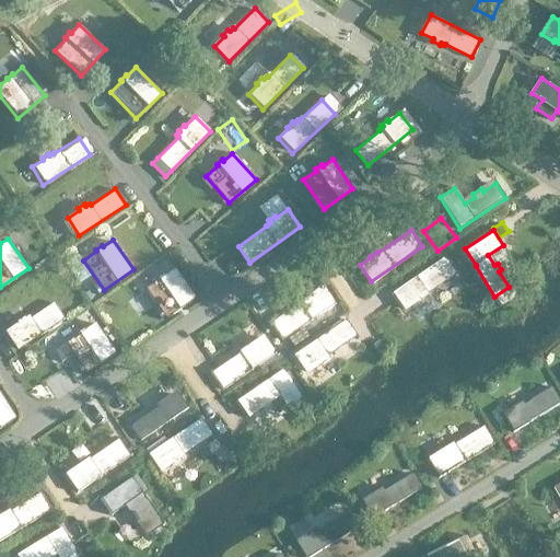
[(136,259),(140,269),(163,260),(159,250),(136,259)]
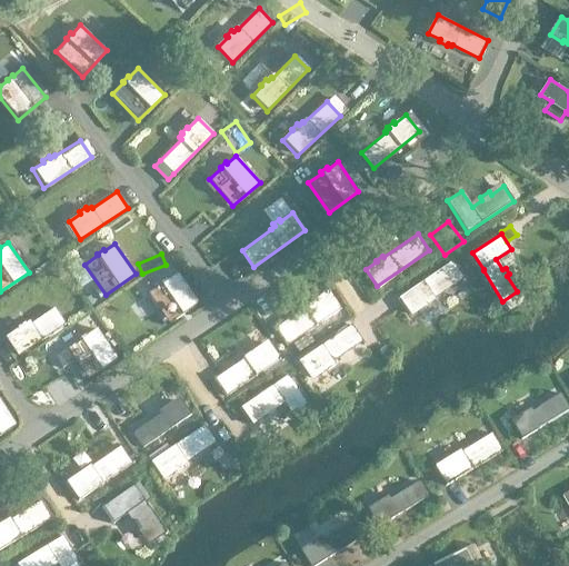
[(451,260),(399,295),(411,311),(422,304),(423,306),(429,301),(428,300),(462,277),(451,260)]
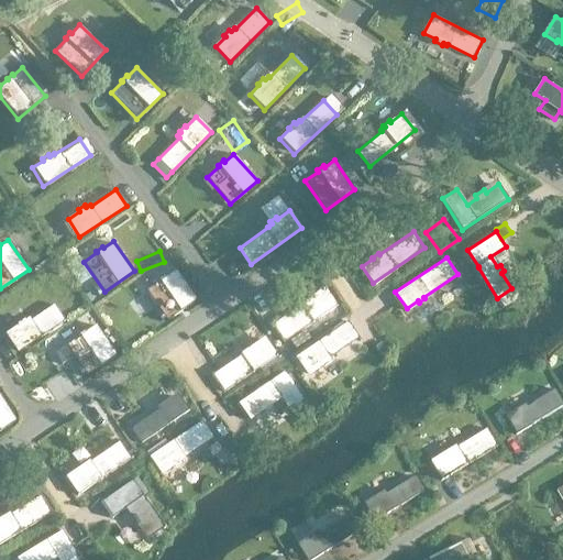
[(159,281),(146,289),(167,319),(196,298),(176,268),(166,276),(165,274),(158,278),(159,281)]
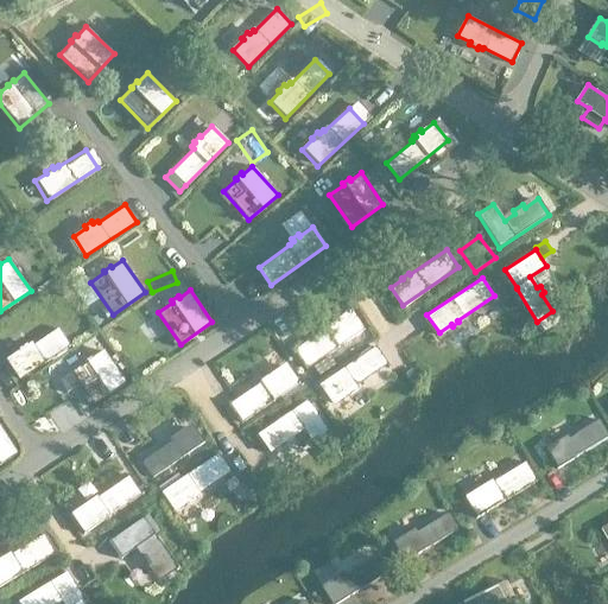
[(330,324),(293,349),(306,367),(361,329),(349,311),(337,319),(336,318),(329,323),(330,324)]
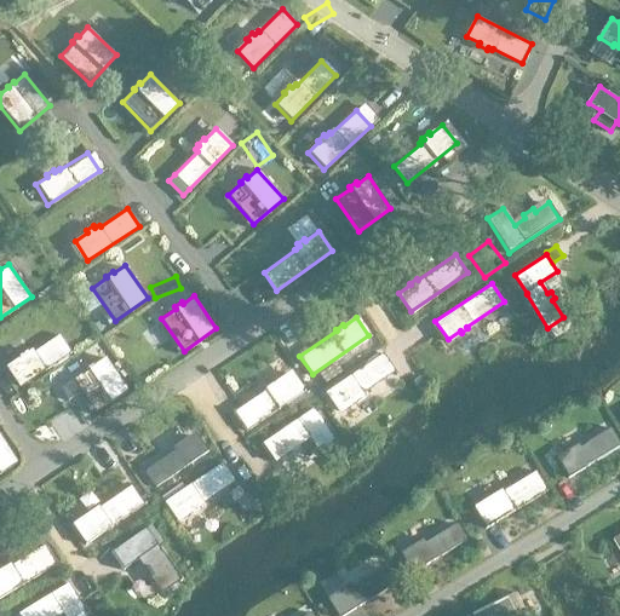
[(21,358),(7,367),(21,386),(72,352),(59,334),(33,351),(32,350),(28,353),(27,351),(19,356),(21,358)]
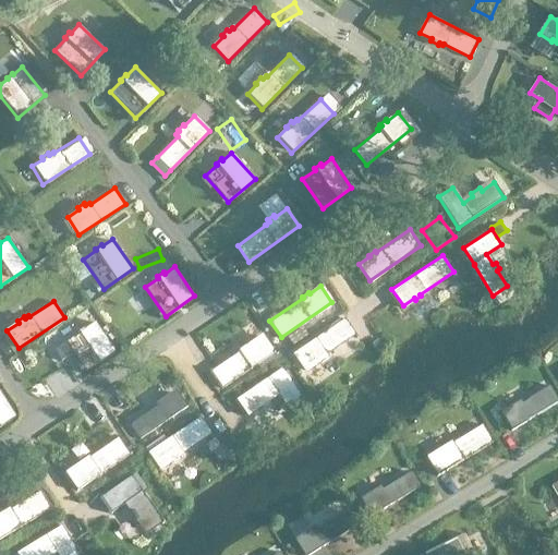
[(344,317),(294,352),(305,369),(316,361),(317,362),(324,358),(323,357),(355,334),(344,317)]
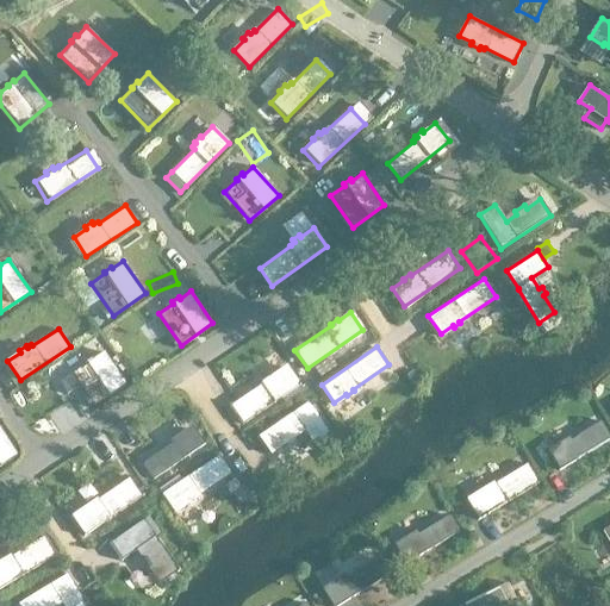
[(86,362),(72,372),(94,404),(125,382),(104,350),(93,357),(92,356),(85,361),(86,362)]
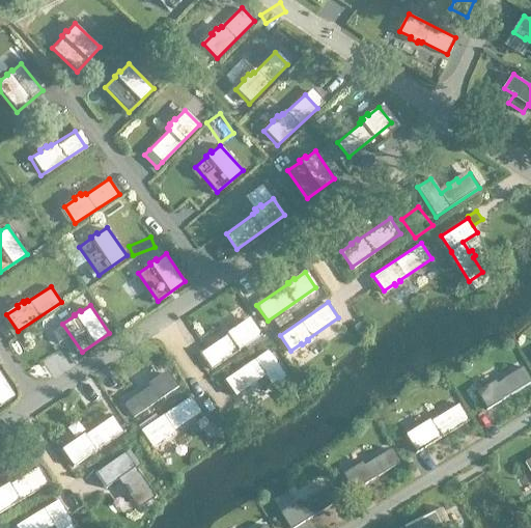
[(231,330),(200,352),(211,367),(258,335),(248,320),(238,327),(236,325),(230,329),(231,330)]
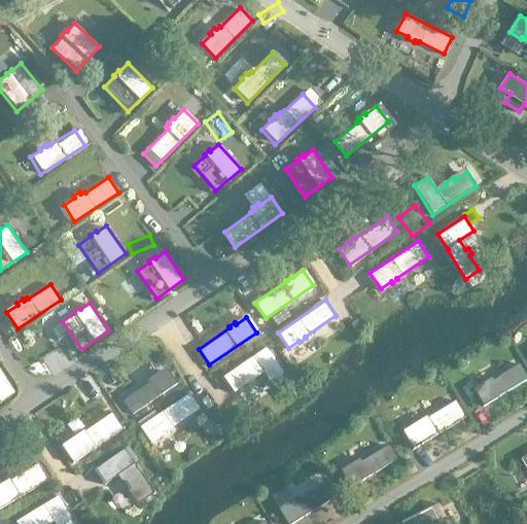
[(356,318),(350,322),(357,332),(363,327),(356,318)]
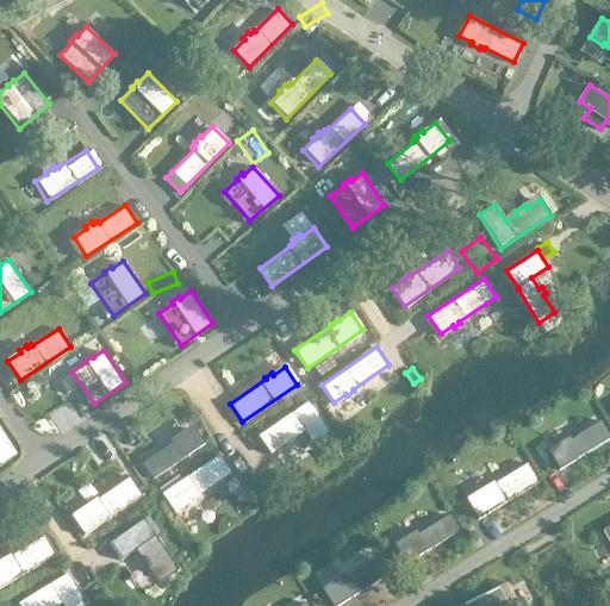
[(80,383),(72,372),(60,381),(67,392),(80,383)]
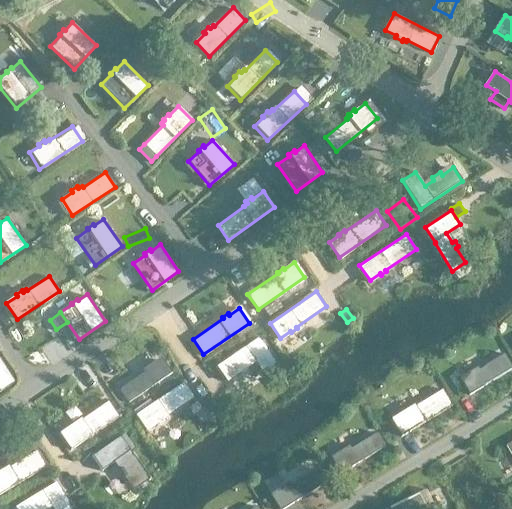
[(258,336),(217,365),(227,379),(241,370),(241,371),(248,367),(247,366),(255,360),(263,372),(277,363),(258,336)]
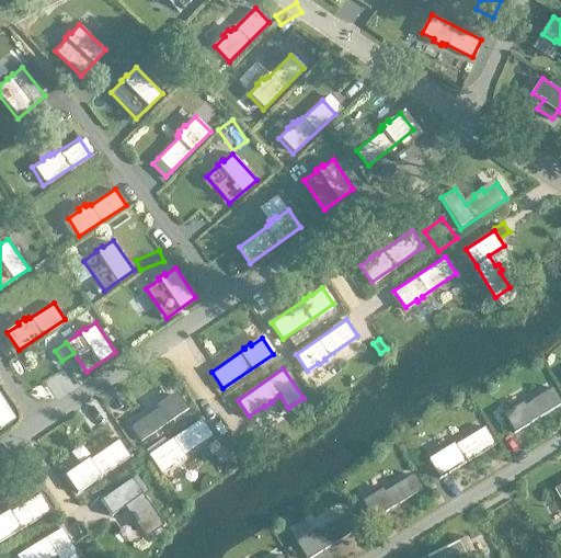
[(112,393),(133,384),(128,374),(107,383),(112,393)]
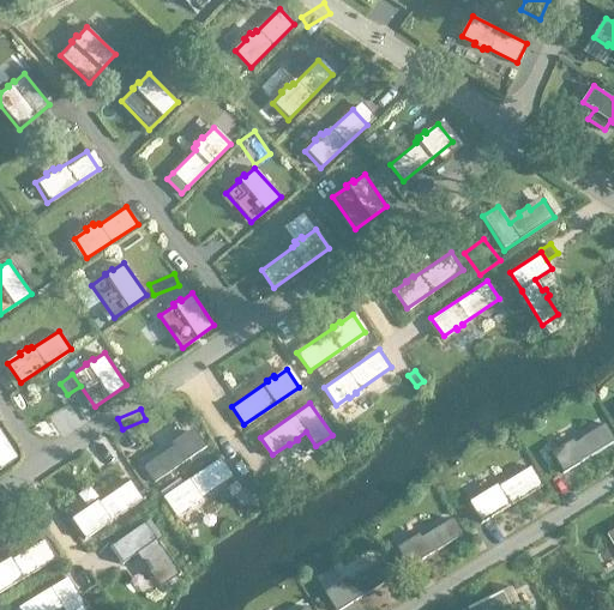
[(375,436),(386,421),(375,414),(365,428),(375,436)]
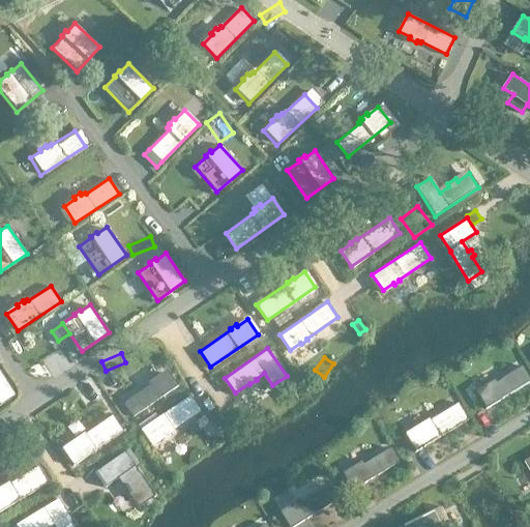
[(529,375),(524,364),(477,392),(486,407),(529,379),(529,375)]
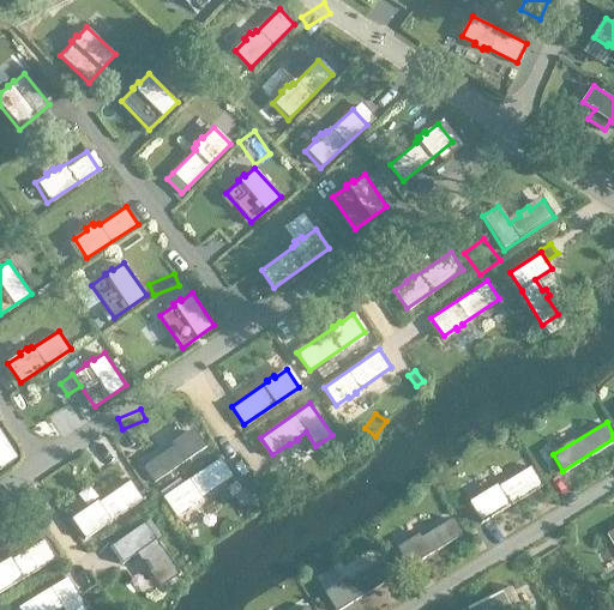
[(0,466),(17,457),(0,429),(0,466)]
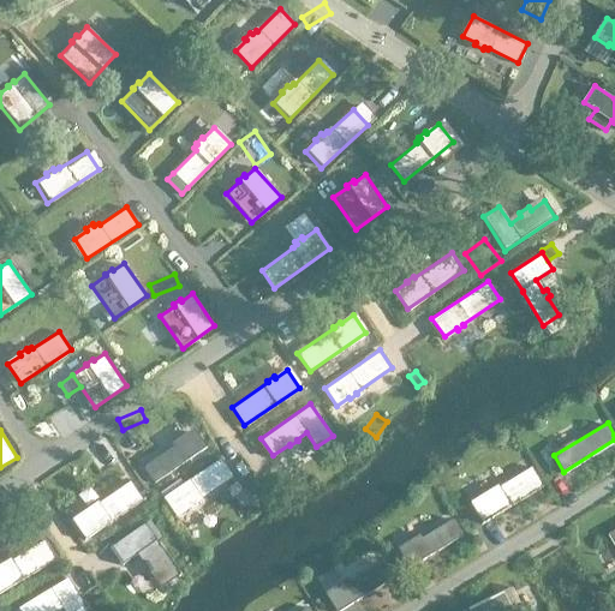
[(195,431),(143,466),(154,480),(204,445),(195,431)]
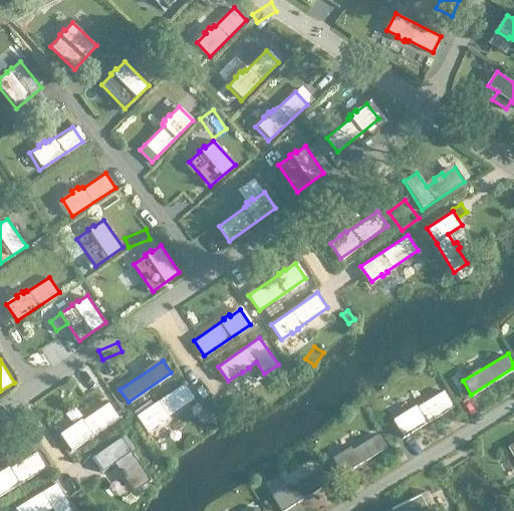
[(426,378),(408,391),(414,400),(432,388),(426,378)]
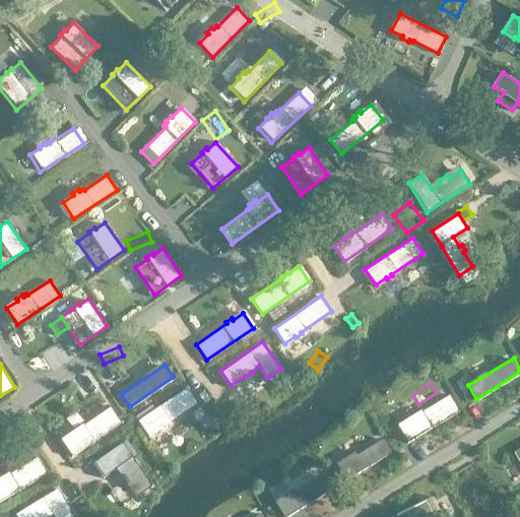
[(186,387),(139,419),(149,435),(159,428),(160,430),(167,426),(166,424),(196,402),(186,387)]
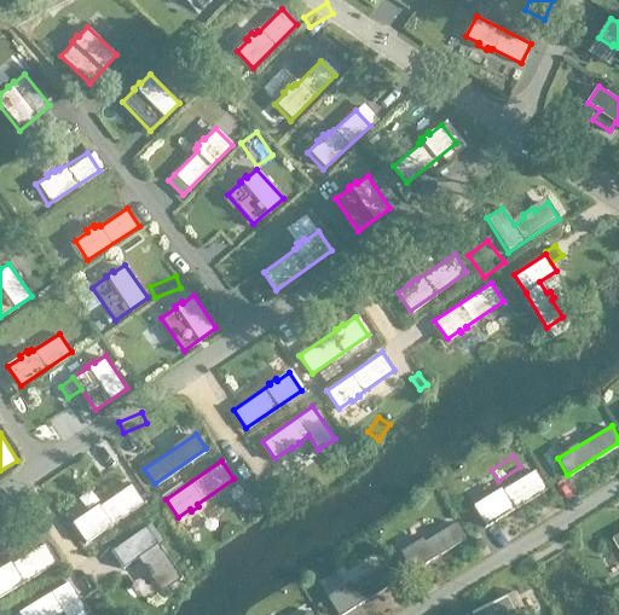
[(502,487),(474,503),(486,524),(548,488),(536,469),(503,488),(502,487)]
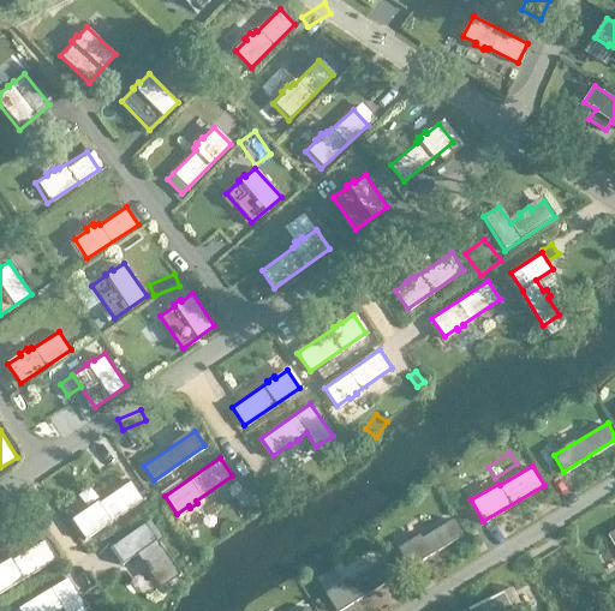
[(85,510),(73,519),(85,537),(142,498),(130,480),(93,505),(91,504),(84,509),(85,510)]
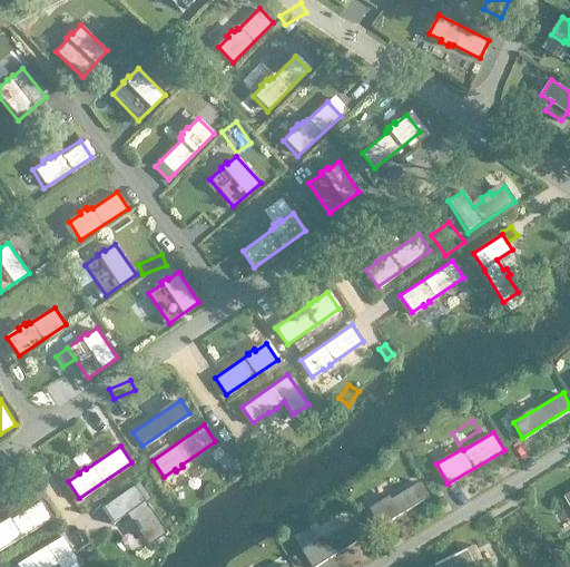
[(389,495),(367,507),(380,526),(430,495),(420,480),(391,498),(389,495)]
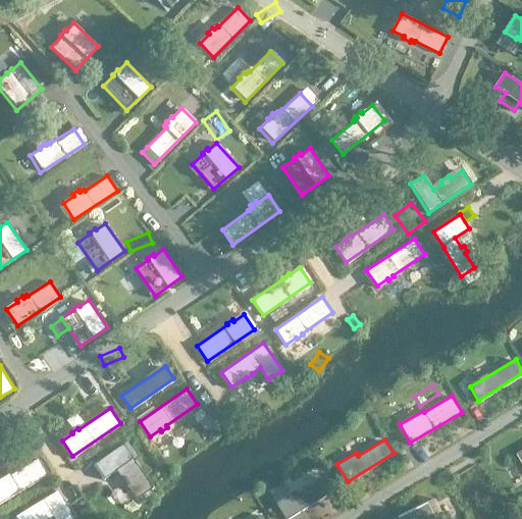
[(122,444),(94,464),(104,477),(117,468),(124,476),(121,478),(127,486),(129,484),(138,496),(152,485),(122,444)]
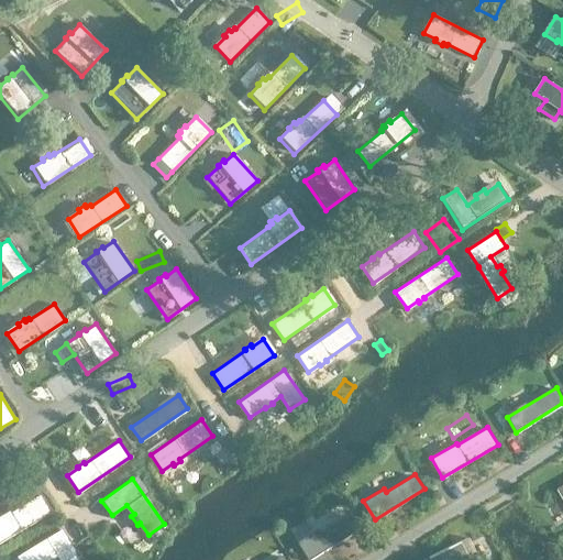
[(0,542),(51,513),(40,495),(9,514),(8,513),(0,516),(0,542)]
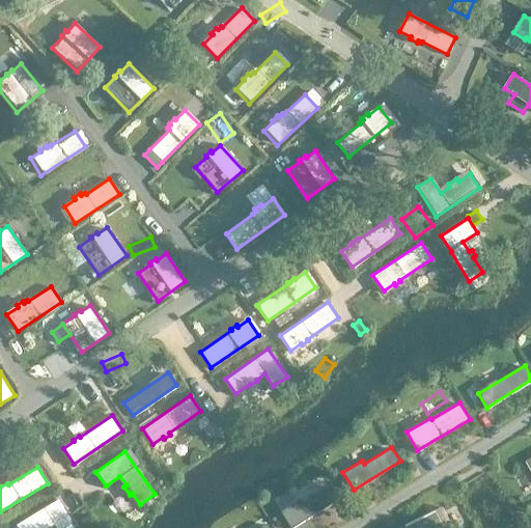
[(299,499),(279,511),(289,527),(290,527),(337,500),(328,485),(301,502),(299,499)]
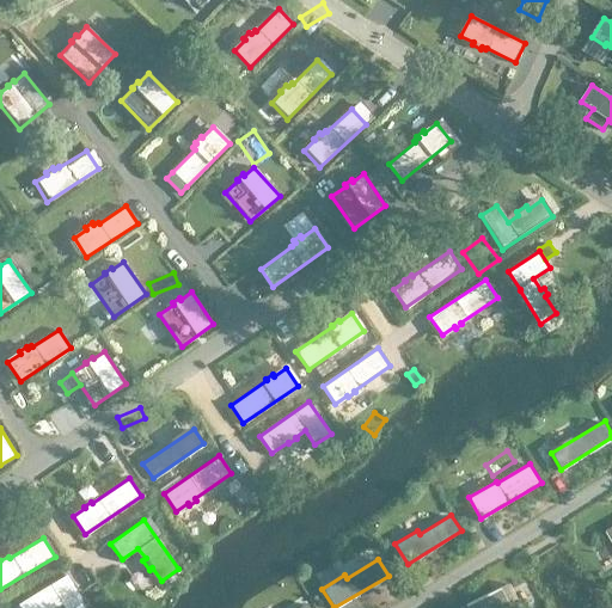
[(67,573),(19,603),(22,607),(51,607),(61,602),(65,607),(87,607),(89,607),(67,573)]
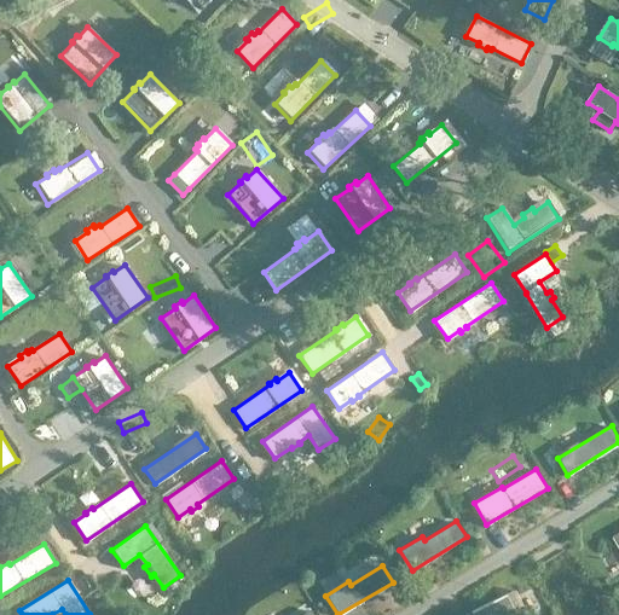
[(516,614),(505,593),(470,611),(472,614),(516,614)]
